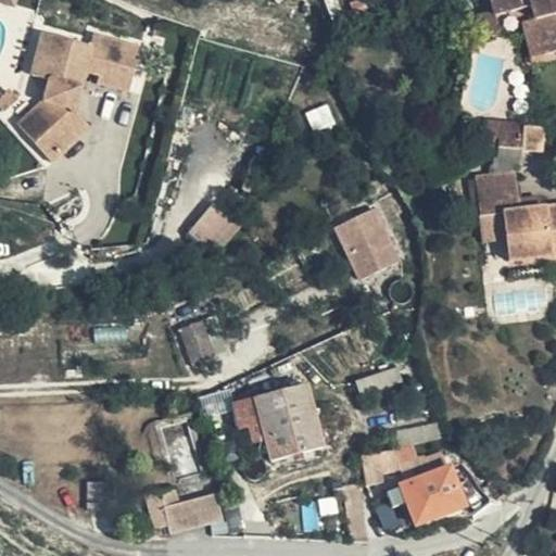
[(555,0),(491,0),(494,12),(498,29),(522,23),(535,20),(543,54),(555,51),(555,0)]
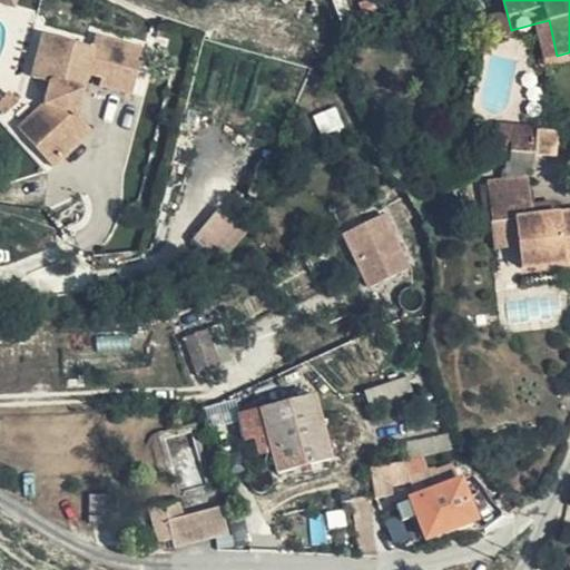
[(511,30),(507,12),(488,17),(493,40),(512,35),(511,30)]
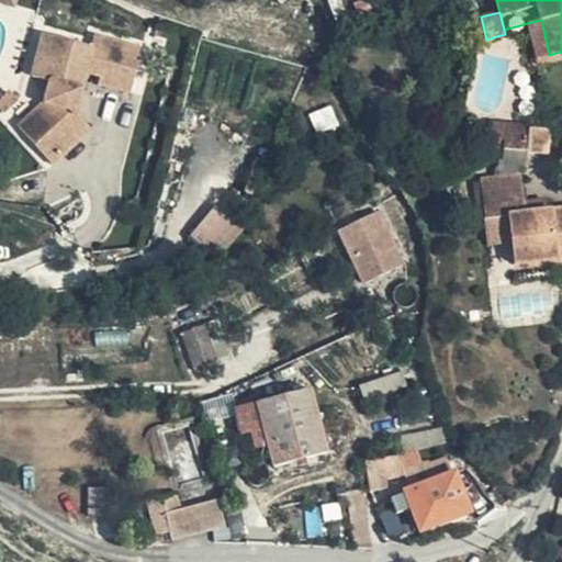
[(538,58),(549,55),(541,20),(528,23),(538,58)]
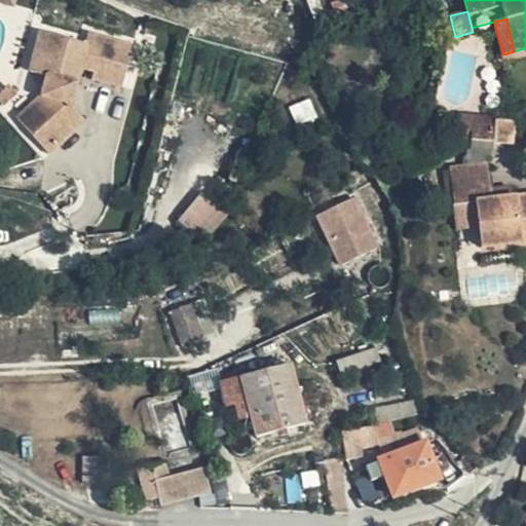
[(129,41),(84,31),(82,40),(37,29),(28,69),(45,74),(40,95),(13,117),(46,151),(81,116),(67,102),(69,99),(78,63),(91,66),(90,74),(119,81),(129,41)]
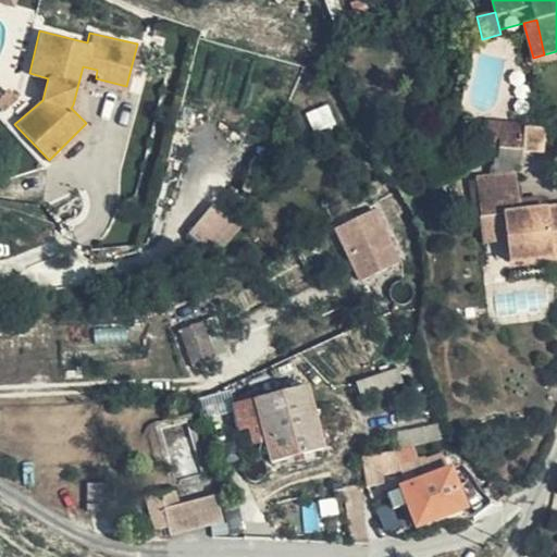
[(500,144),(500,147),(500,148),(522,150),(524,127),(485,124),(484,135),(502,136),(500,144)]
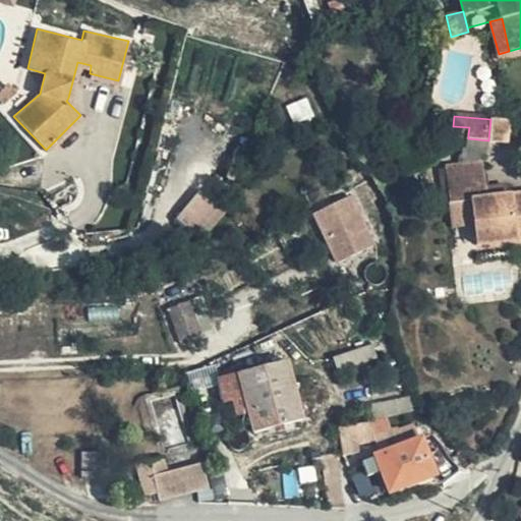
[(508,141),(510,121),(490,119),(488,140),(508,141)]
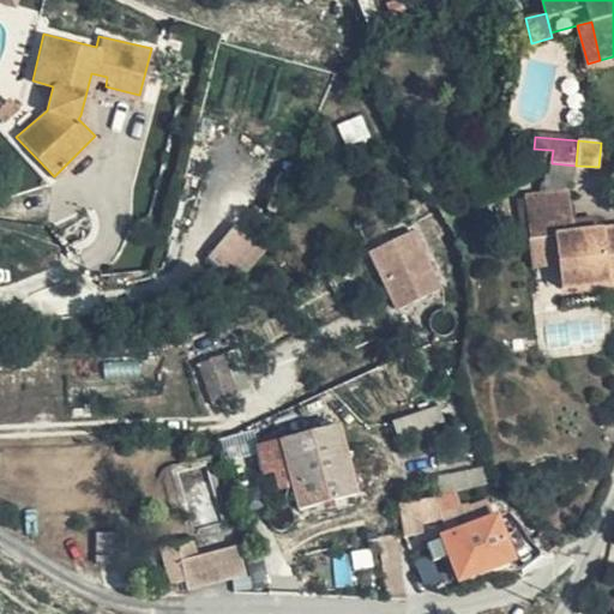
[(533,168),(552,158),(553,150),(534,149),(533,168)]
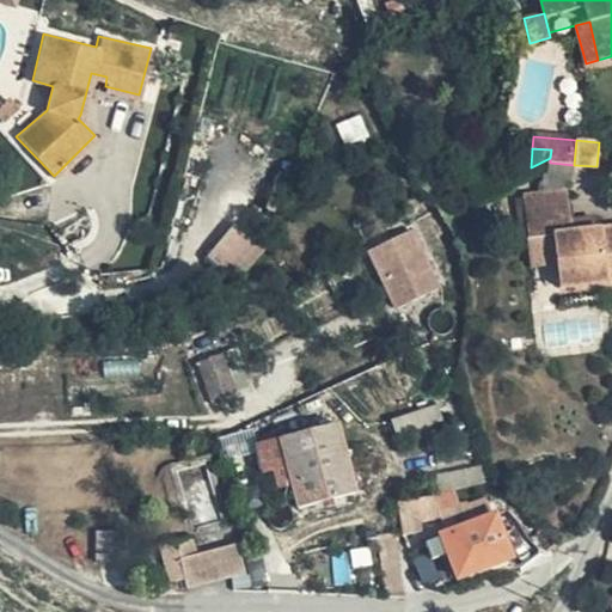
[(611,228),(594,231),(570,234),(569,222),(565,193),(524,197),(528,239),(554,236),(558,288),(611,281),(611,228)]
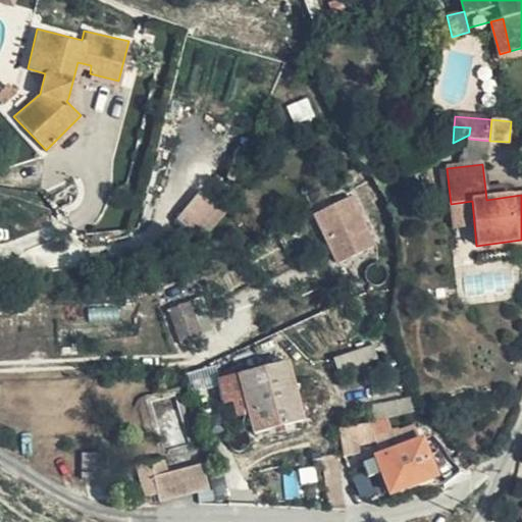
[(486,200),(507,197),(506,187),(485,190),(486,200)]
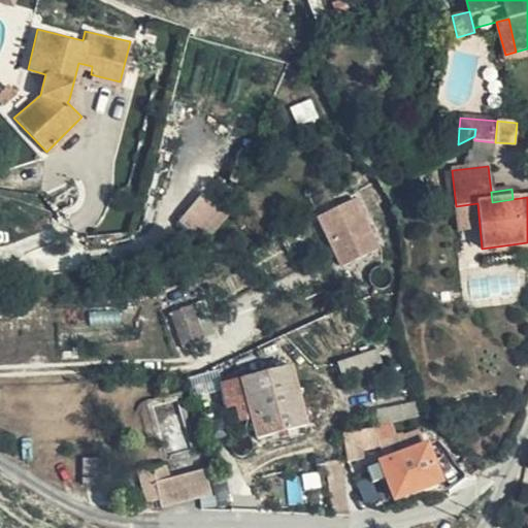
[(200,194),(177,222),(204,244),(228,217),(200,194)]
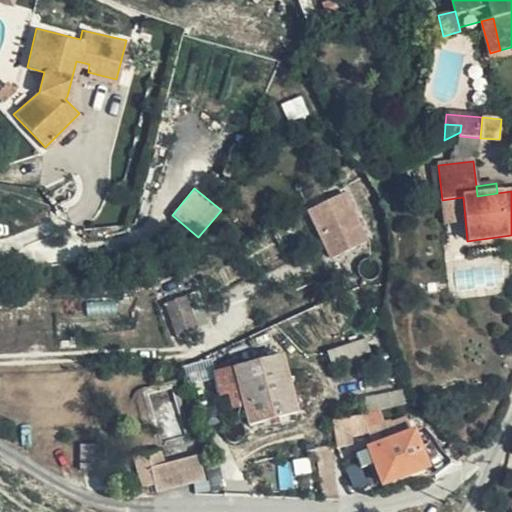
[(363,240),(342,194),(306,211),(326,256),(363,240)]
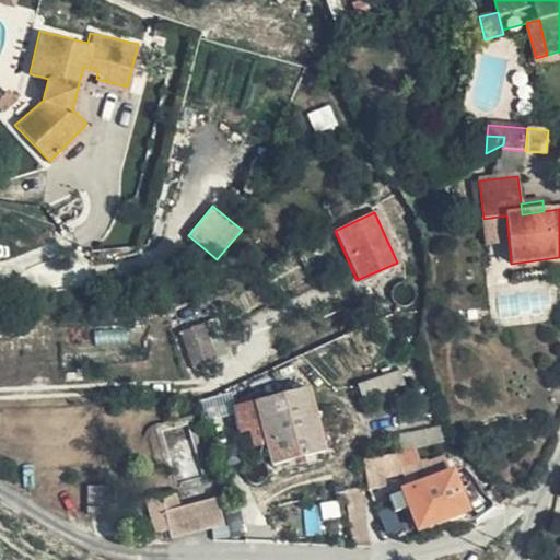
[(49,224),(39,228),(45,243),(56,241),(49,224)]
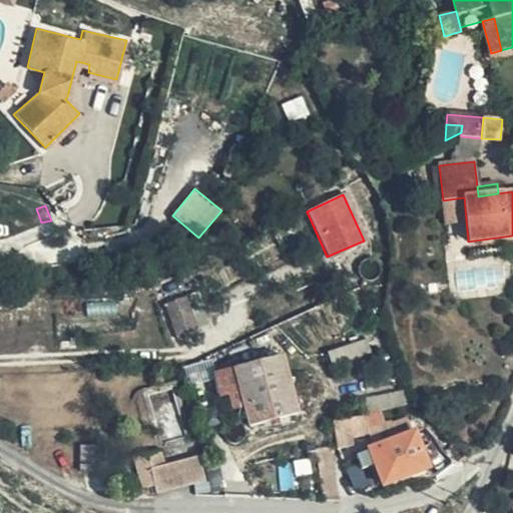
[(512,248),(512,242),(512,235),(468,241),(469,253),(512,248)]
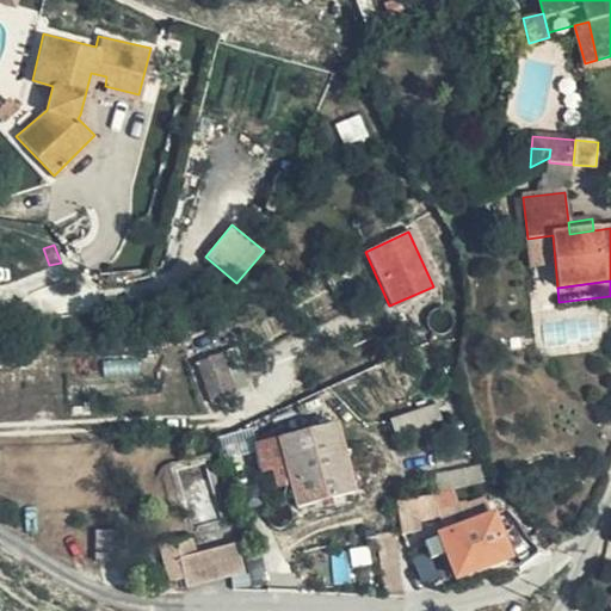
[(236,349),(222,353),(239,394),(252,388),(236,349)]
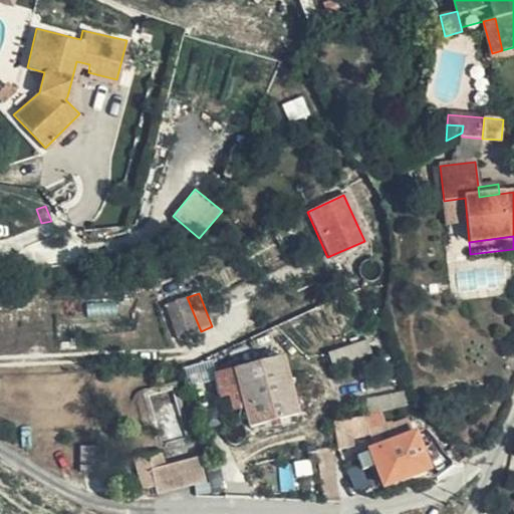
[(187,297),(167,305),(180,339),(201,331),(187,297)]
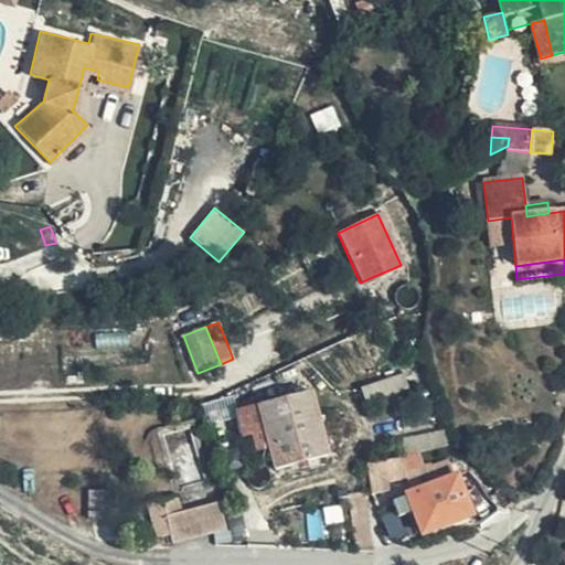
[(310,394),(238,415),(244,434),(253,432),(257,448),(269,445),(276,469),(326,454),(310,394)]
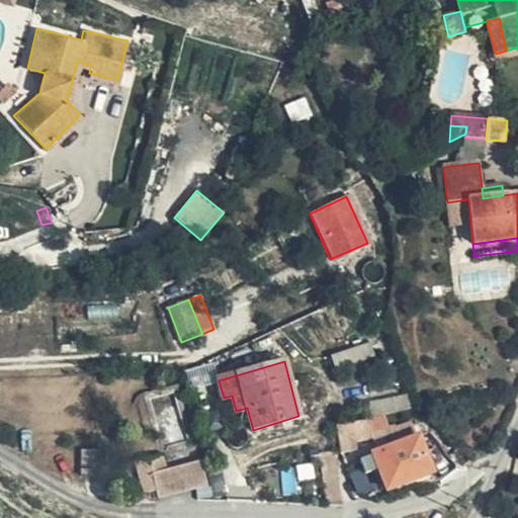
[(334,431),(338,453),(354,450),(352,438),(364,435),(362,425),(334,431)]
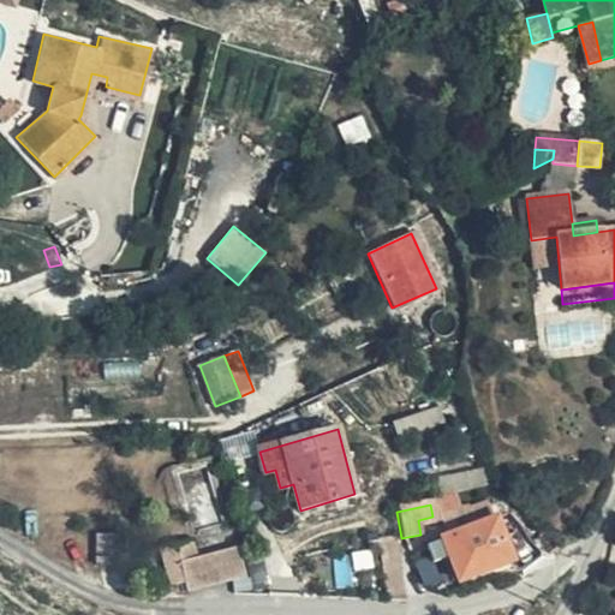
[(475,531),(430,548),(436,562),(452,556),(460,579),(511,561),(495,523),(481,529),(478,520),(471,523),(475,531)]
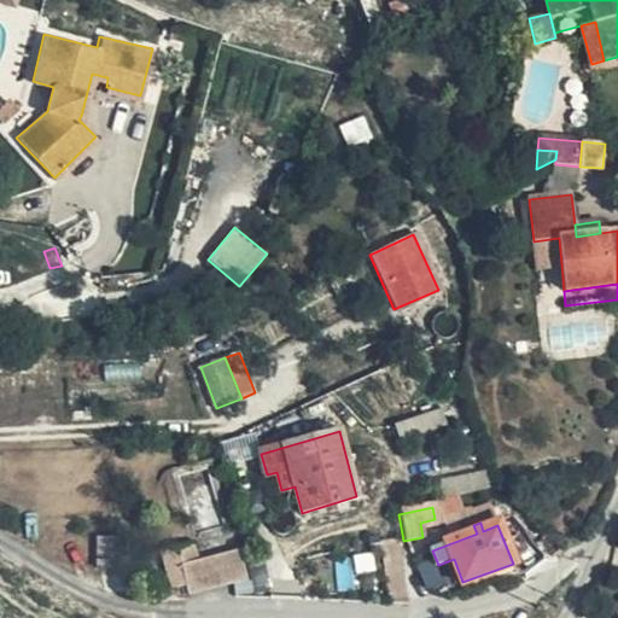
[(182,565),(190,595),(214,588),(211,573),(244,567),(239,551),(182,565)]
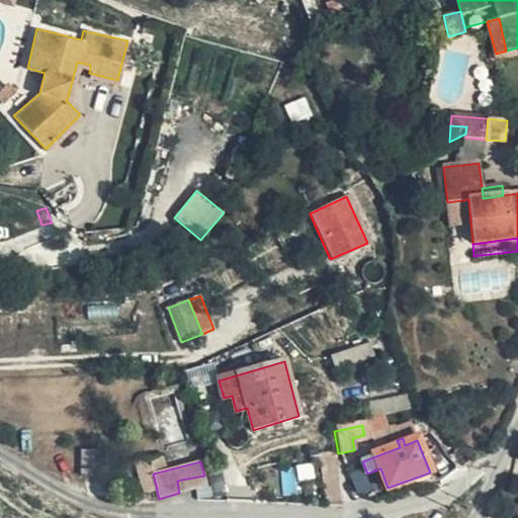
[(177,481),(179,493),(207,486),(204,476),(177,481)]
